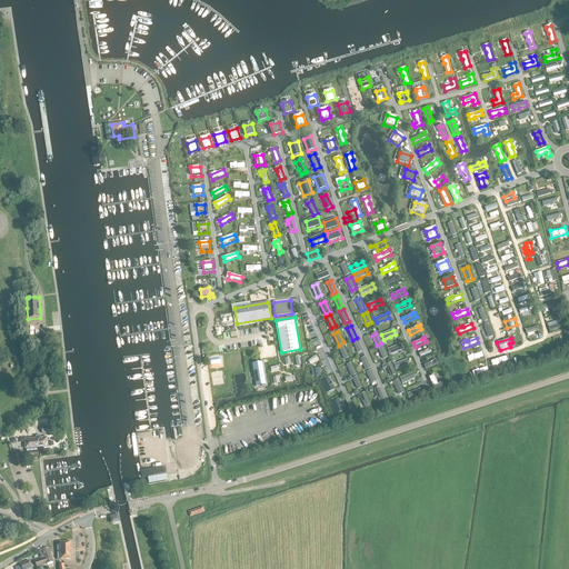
[(357,339),(352,341),(358,353),(362,351),(357,339)]
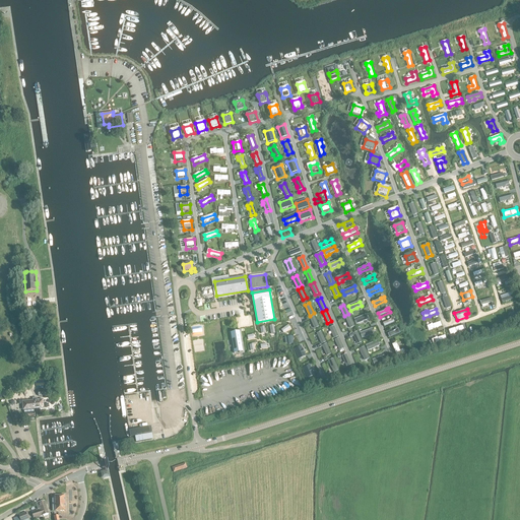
[(319,325),(315,315),(310,318),(315,328),(319,325)]
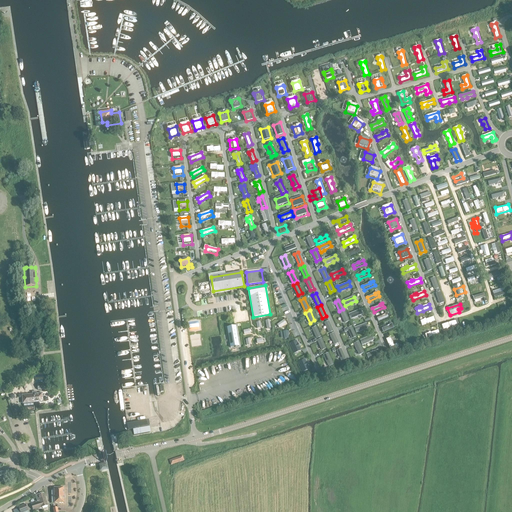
[(360,310),(349,315),(351,320),(357,317),(357,316),(362,314),(360,310)]
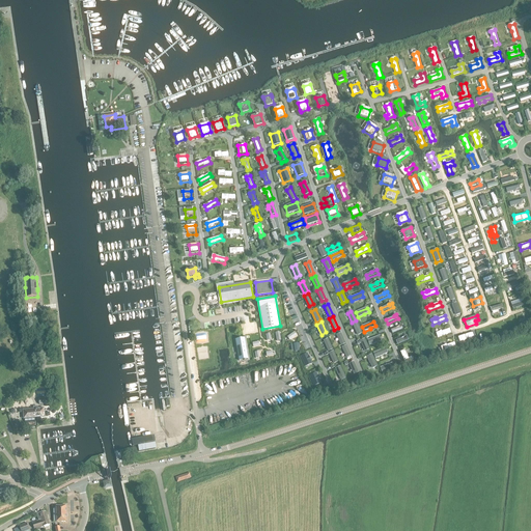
[(357,324),(353,326),(358,335),(361,334),(357,324)]
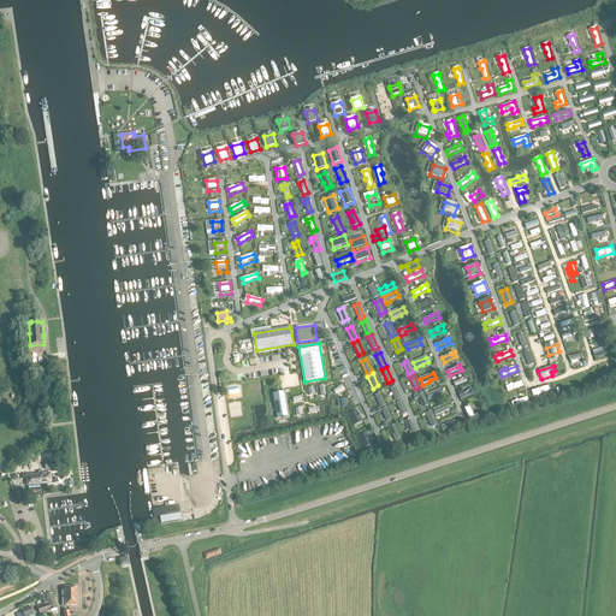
[(462,379),(454,383),(455,388),(468,381),(466,377),(462,378),(462,379)]
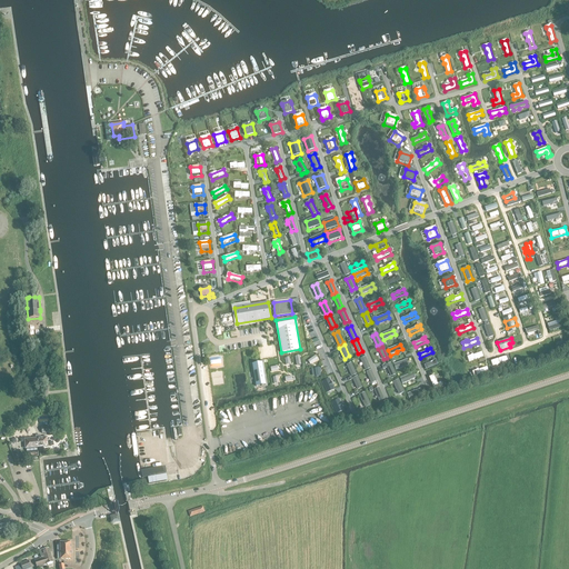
[(481,352),(467,358),(469,362),(483,357),(481,352)]
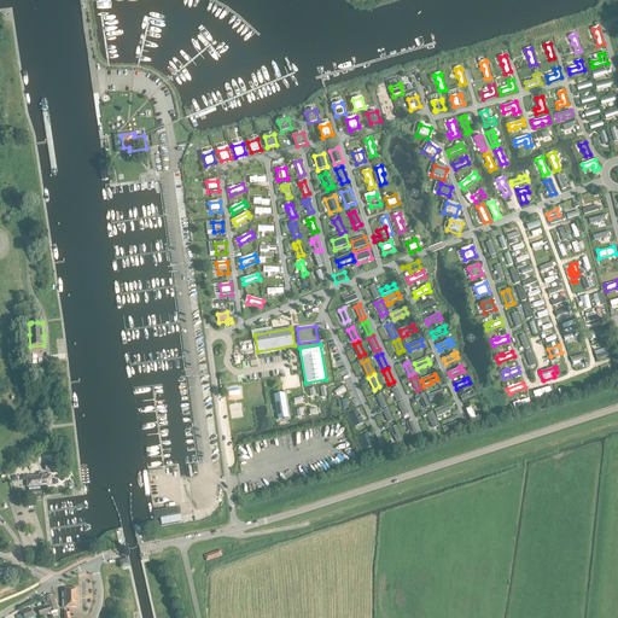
[(396,388),(391,389),(397,402),(402,400),(396,388)]
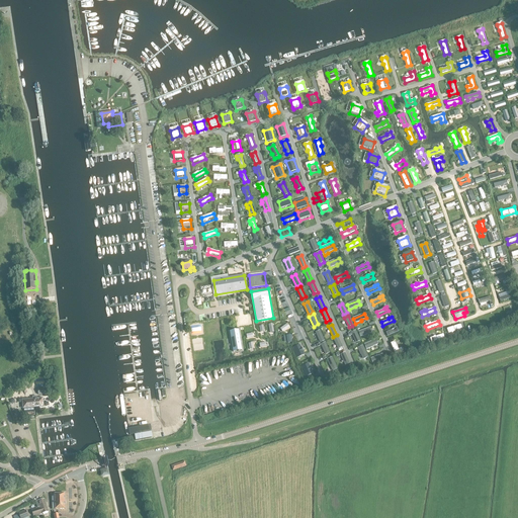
[(370,328),(359,332),(360,337),(367,335),(367,334),(372,332),(370,328)]
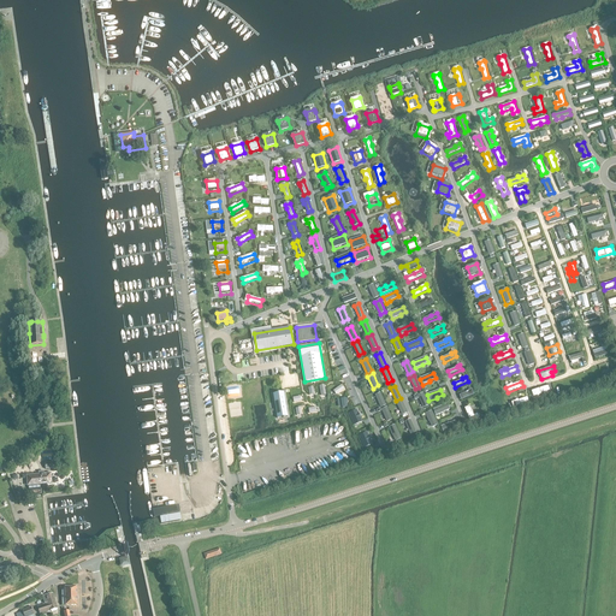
[(468,392),(460,396),(461,400),(474,395),(472,390),(468,391),(468,392)]
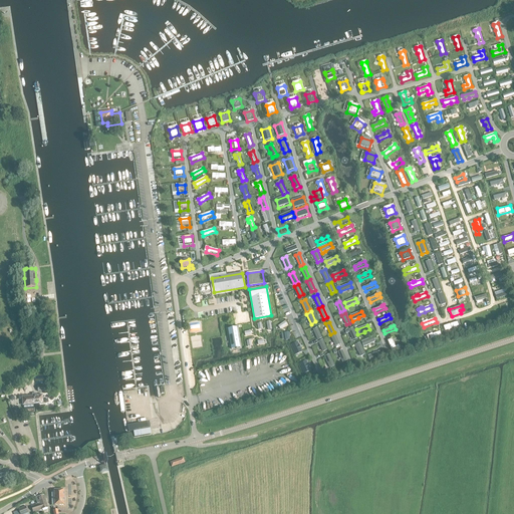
[(237,327),(228,328),(232,349),(240,347),(237,327)]
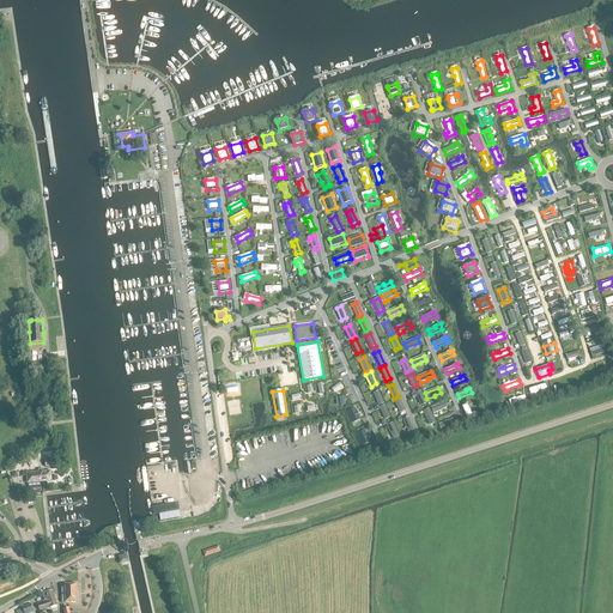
[(384,402),(380,390),(374,393),(380,405),(384,402)]
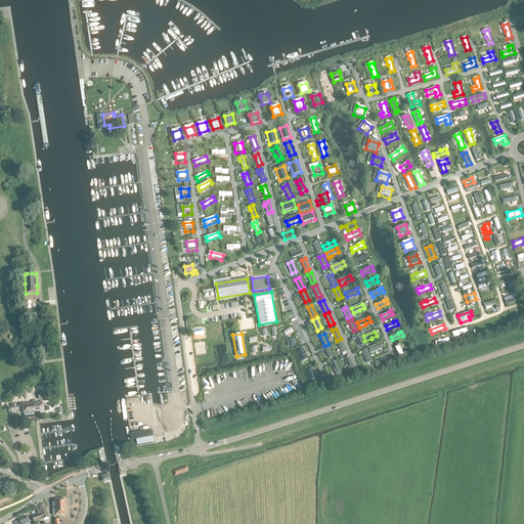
[(359,335),(355,337),(360,347),(364,345),(359,335)]
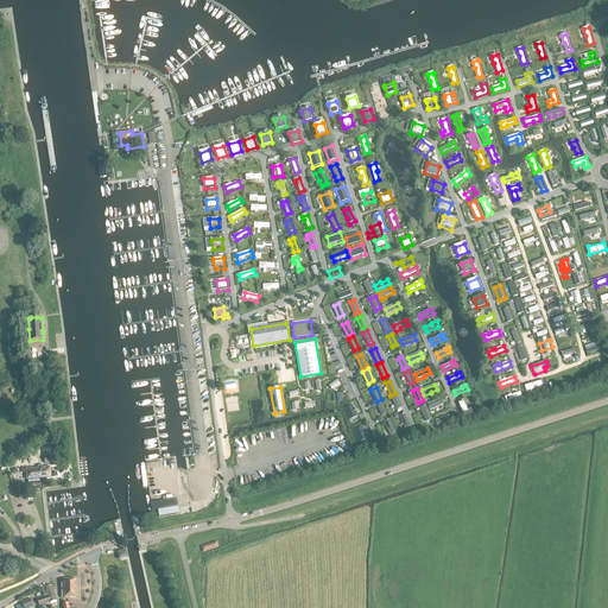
[(520,392),(505,398),(507,403),(523,397),(520,392)]
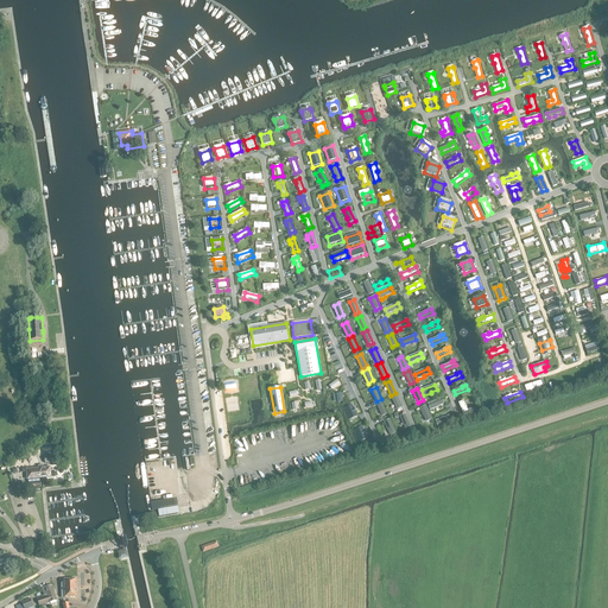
[(481,404),(486,404),(483,394),(475,397),(477,407),(482,406),(481,404)]
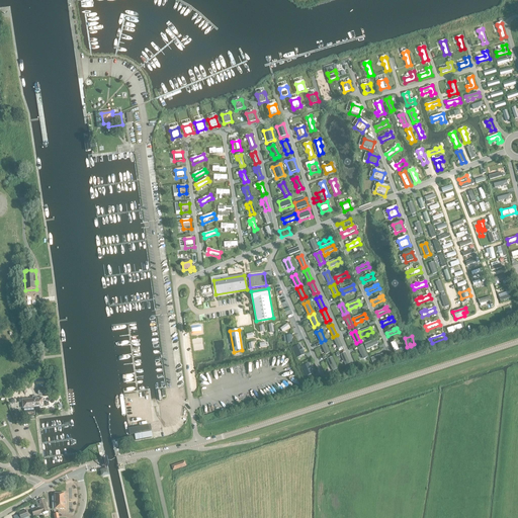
[(337,337),(334,338),(338,349),(342,347),(337,337)]
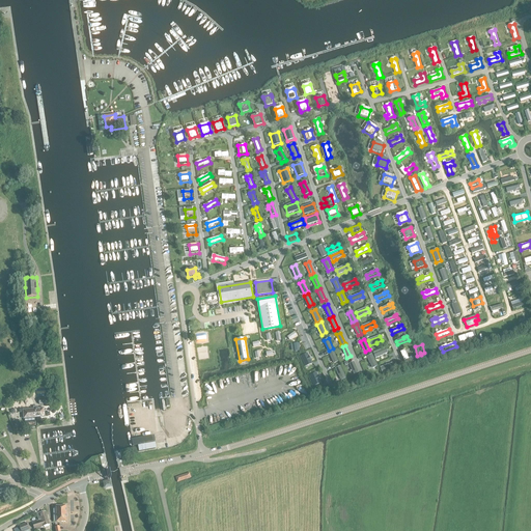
[(385,348),(373,354),(375,359),(383,356),(383,355),(387,353),(385,348)]
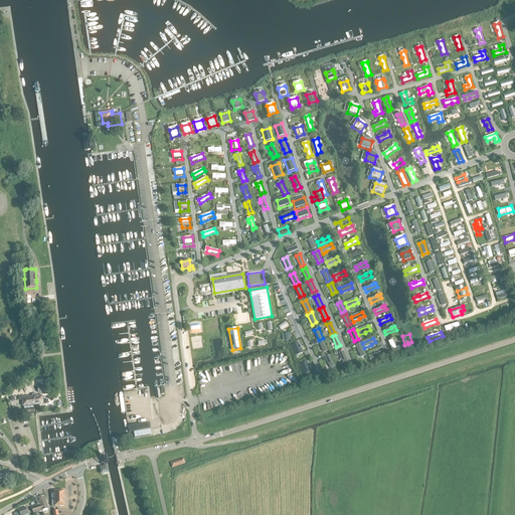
[(329,350),(324,339),(320,341),(324,352),(329,350)]
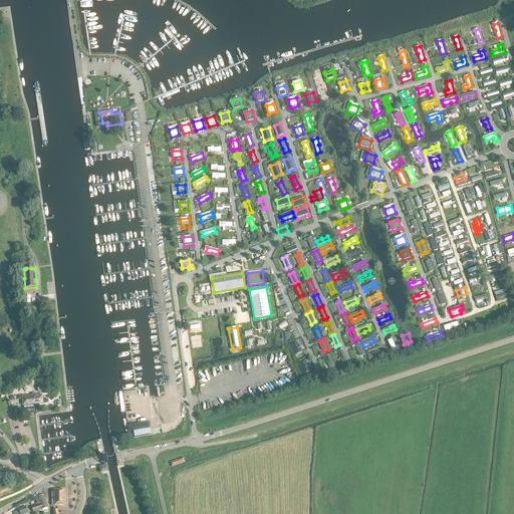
[(392,340),(388,342),(393,352),(400,349),(398,346),(395,347),(392,340)]
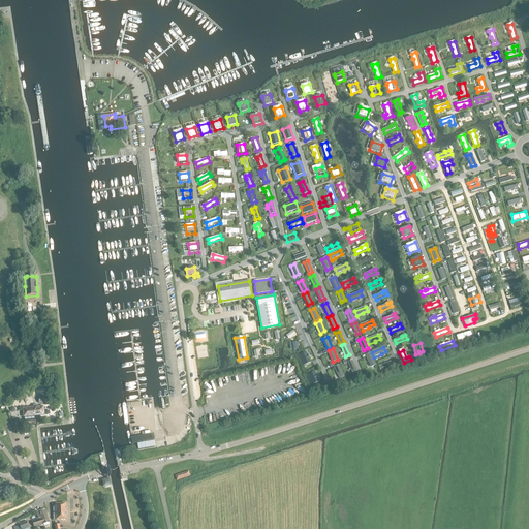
[(307,351),(300,354),(304,365),(311,362),(307,351)]
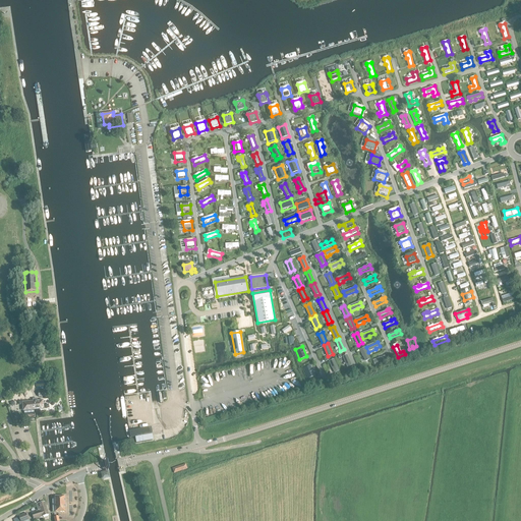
[(364,348),(360,350),(365,361),(369,359),(364,348)]
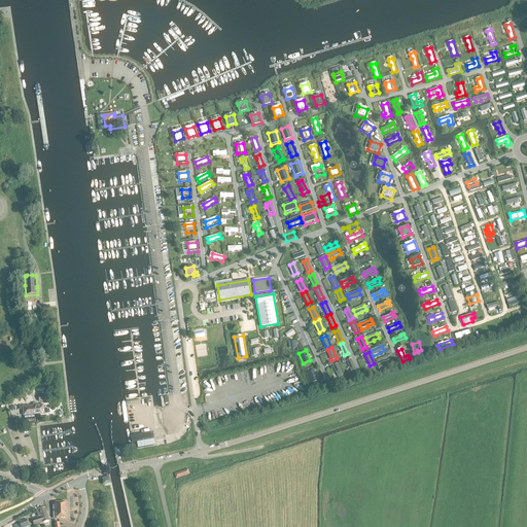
[(351,358),(347,360),(351,372),(355,370),(351,358)]
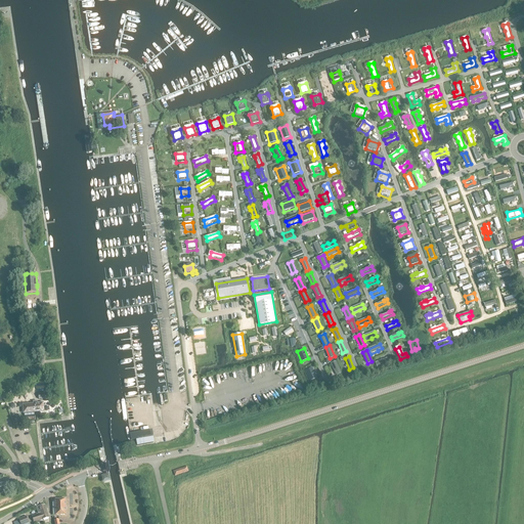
[(354,359),(356,366),(359,365),(360,367),(363,366),(360,357),(354,359)]
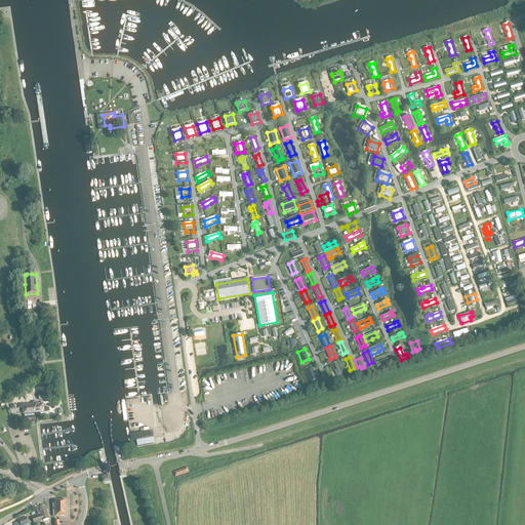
[(388,359),(377,363),(379,368),(391,364),(388,359)]
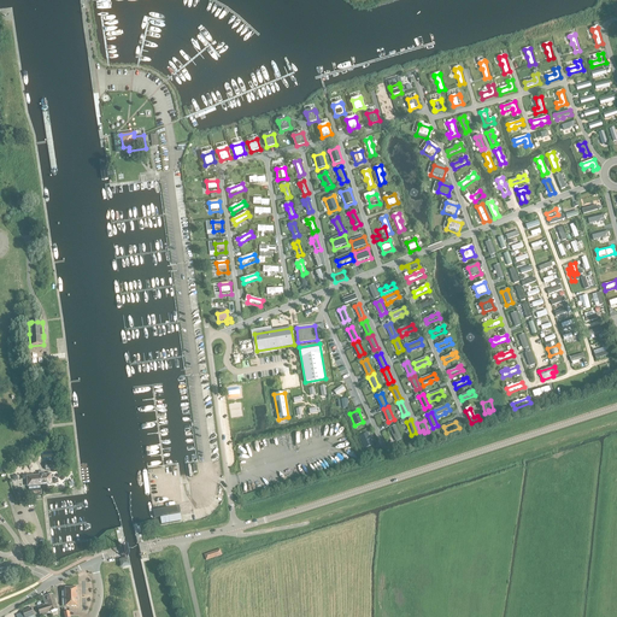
[(336,430),(342,429),(341,423),(330,425),(333,436),(338,435),(336,430)]
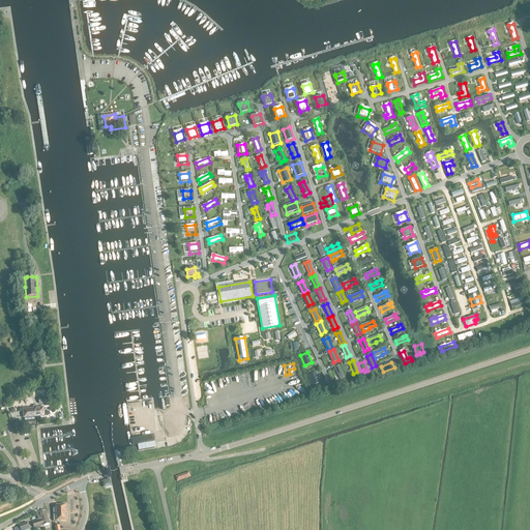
[(340,365),(335,367),(341,378),(345,376),(340,365)]
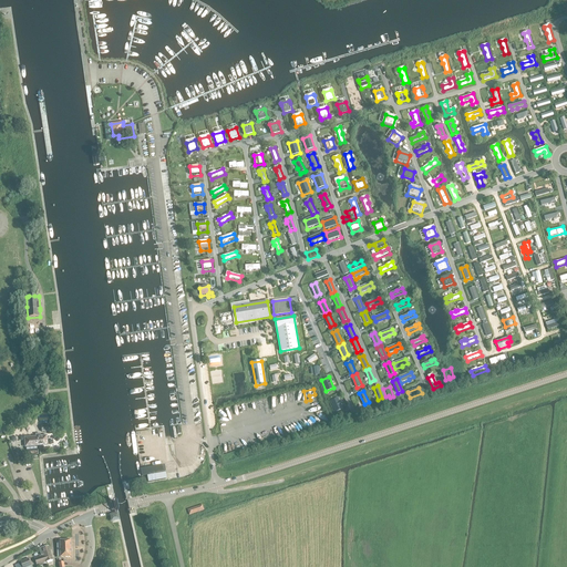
[(338,398),(330,401),(334,412),(342,409),(338,398)]
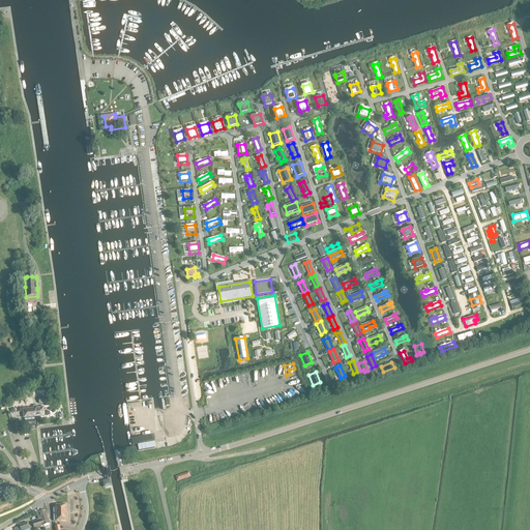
[(252,377),(254,387),(260,386),(258,375),(252,377)]
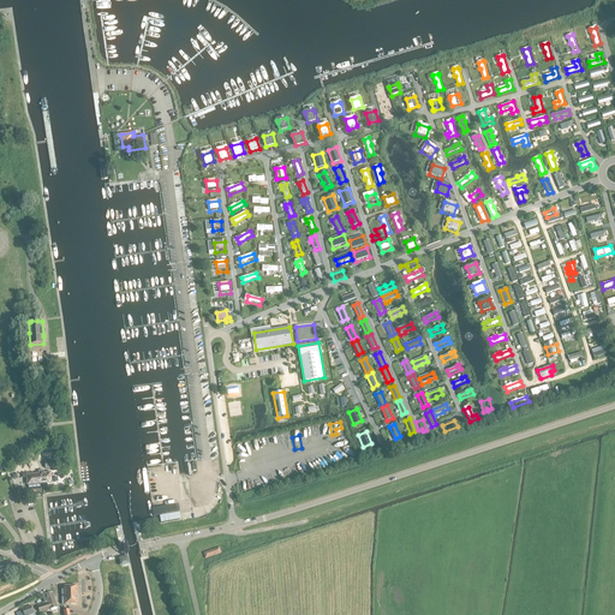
[(42,475),(28,476),(28,485),(41,483),(41,484),(52,483),(52,473),(42,473),(42,475)]
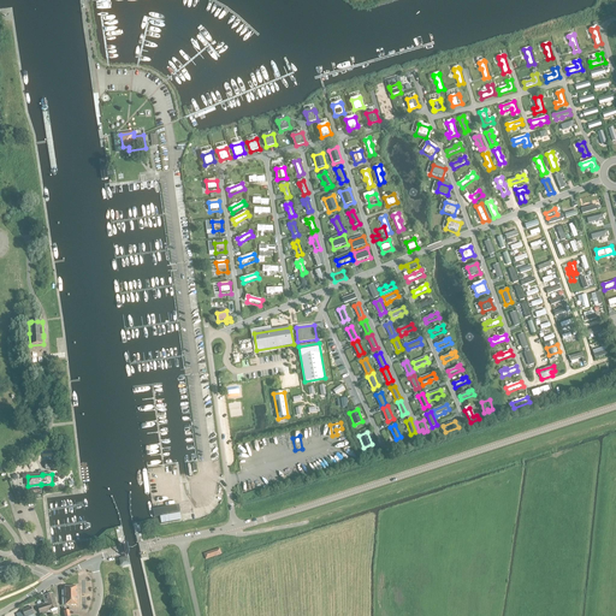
[(159,509),(155,509),(157,517),(179,514),(177,505),(159,509)]
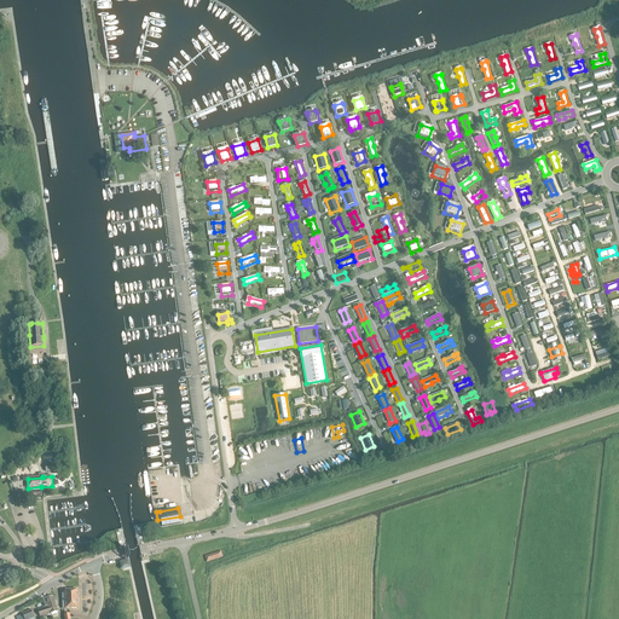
[(221,551),(204,556),(207,562),(223,557),(221,551)]
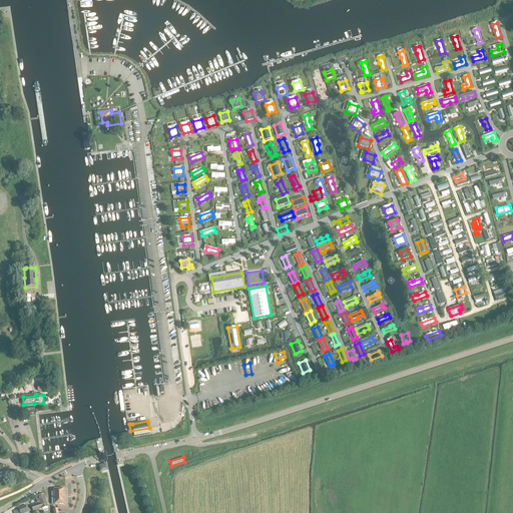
[(52,504),(55,504),(55,505),(65,504),(64,488),(54,489),(54,491),(51,492),(52,504)]
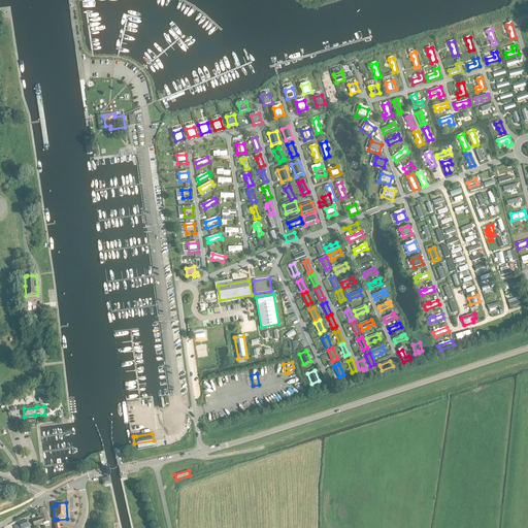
[(34,527),(43,524),(48,522),(48,519),(47,517),(44,508),(39,510),(36,512),(38,518),(32,520),(34,527)]
